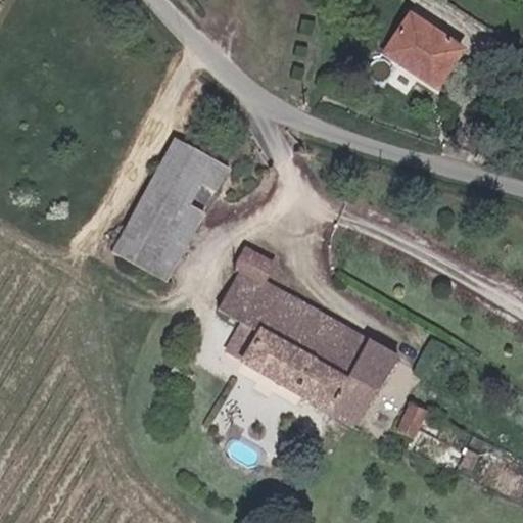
[(441,82),(465,42),(410,9),(386,49),(441,82)]
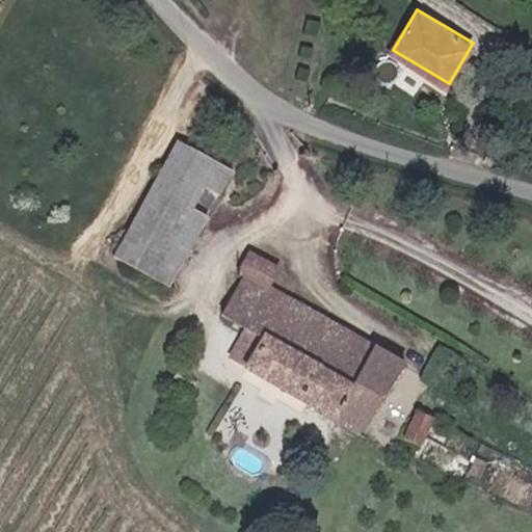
[(218,192),(231,169),(178,141),(154,186),(191,206),(203,184),(218,192)]
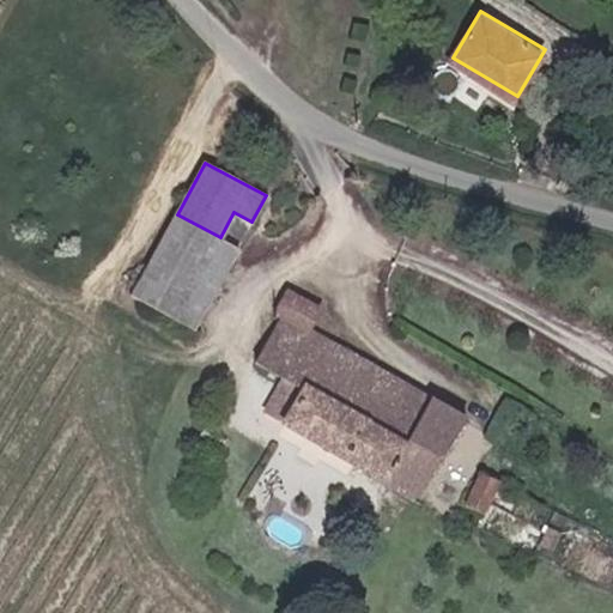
[(220,237),(177,214),(134,295),(194,326),(237,246),(220,237)]
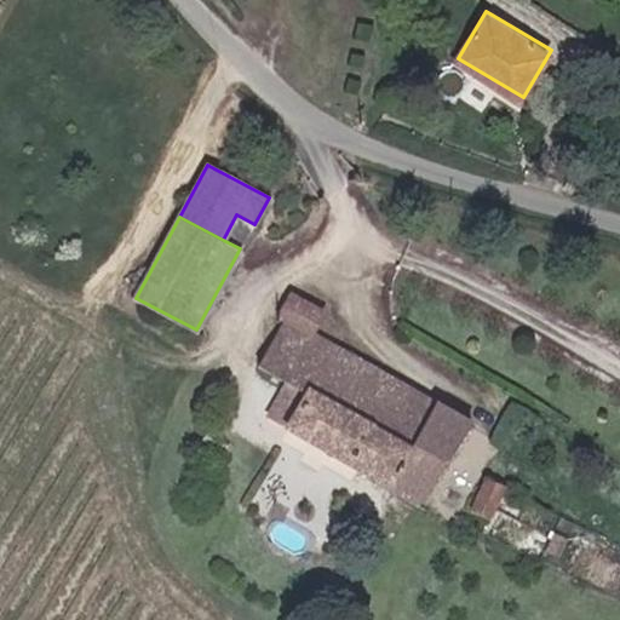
[(260,365),(308,392),(290,425),(426,503),(474,422),(313,329),(325,308),(293,291),(280,316),(286,320),(260,365)]
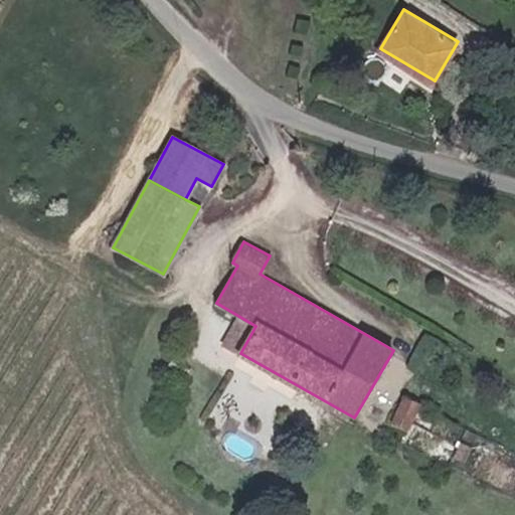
[(419,404),(406,396),(393,421),(406,428),(419,404)]
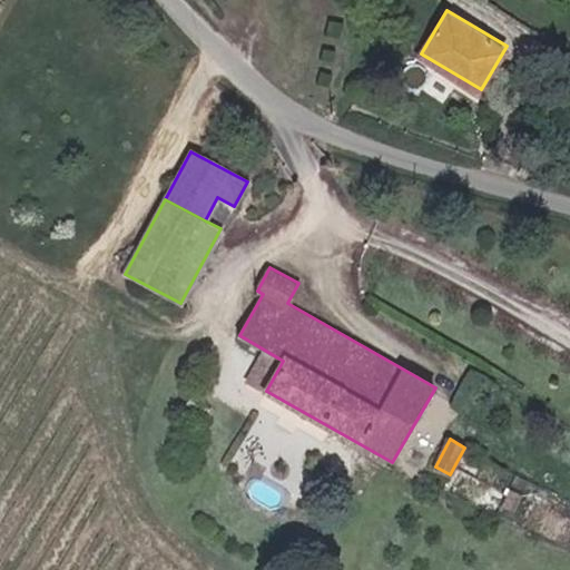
All buildings are outlined.
